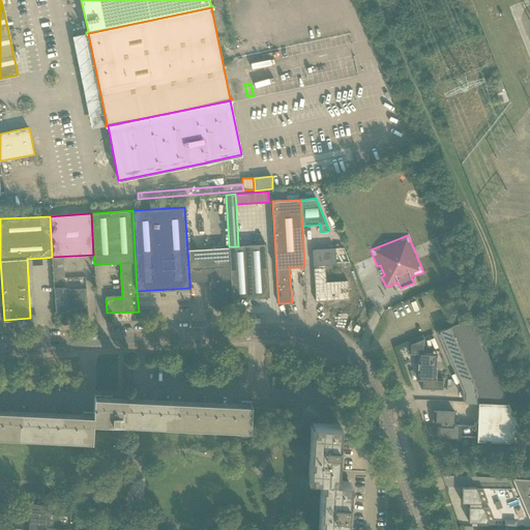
[(238,246),(229,246),(232,298),(269,296),(266,244),(238,246)]
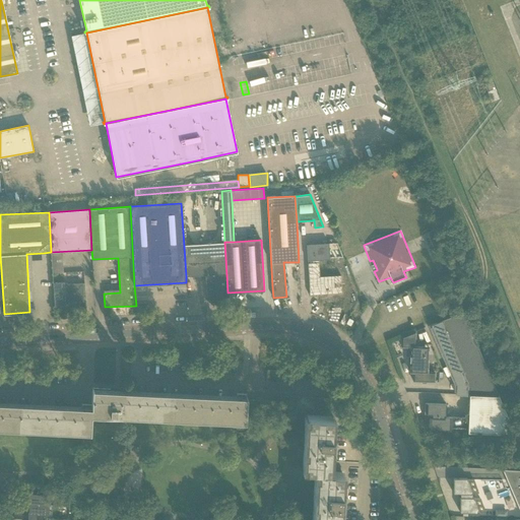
[(224,243),(184,246),(186,276),(205,275),(207,301),(228,300),(228,293),(224,242),(224,243)]
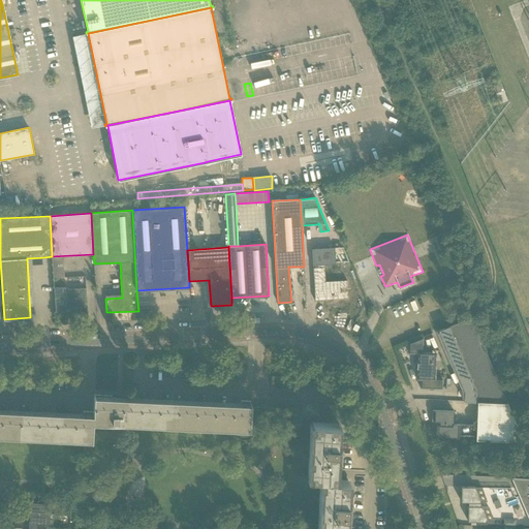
[(312,249),(313,266),(324,265),(336,265),(335,248),(312,249)]
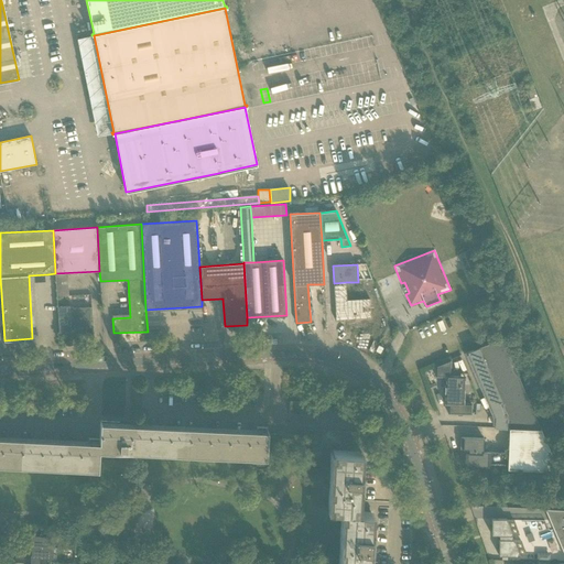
[(346,282),(334,283),(335,301),(336,321),(370,318),(369,299),(347,300),(346,282)]
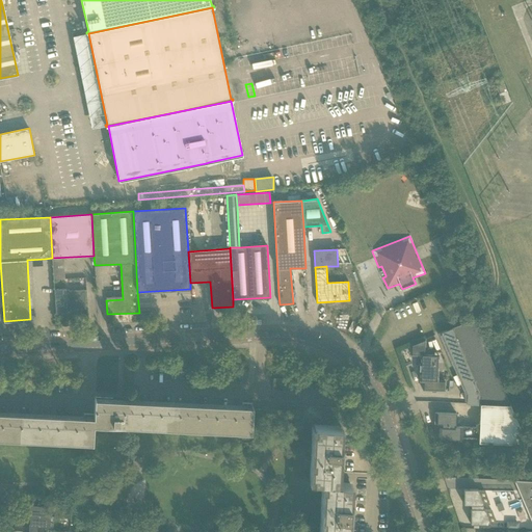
[(64,267),(53,268),(54,280),(64,280),(64,267)]
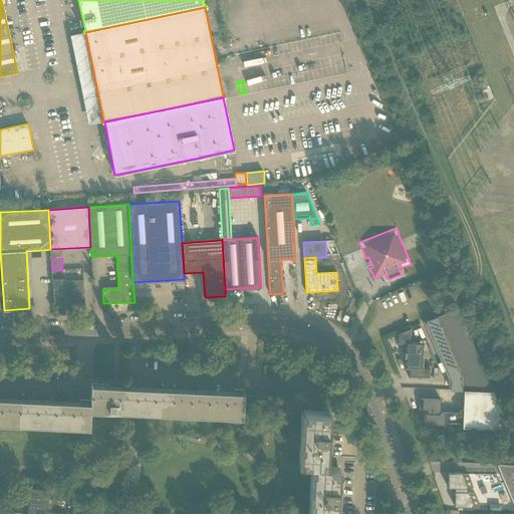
[(63,279),(52,280),(54,303),(65,302),(65,299),(82,298),(81,280),(63,281),(63,279)]
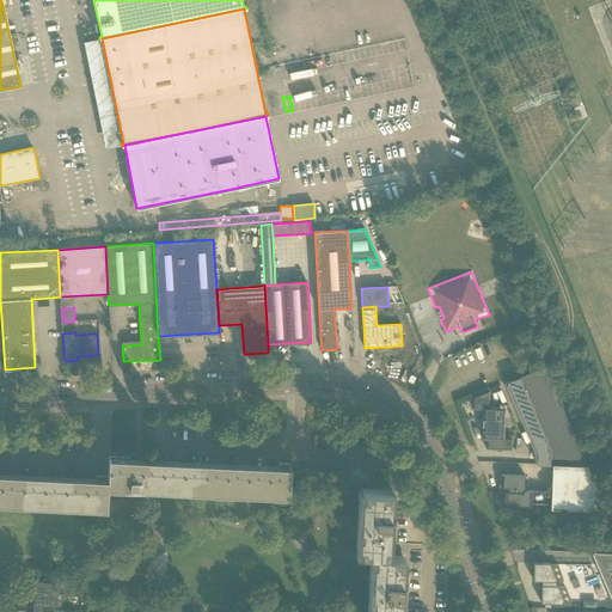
[(549,461),(586,463),(545,367),(507,383),(534,447),(537,452),(536,465),(549,465),(549,461)]
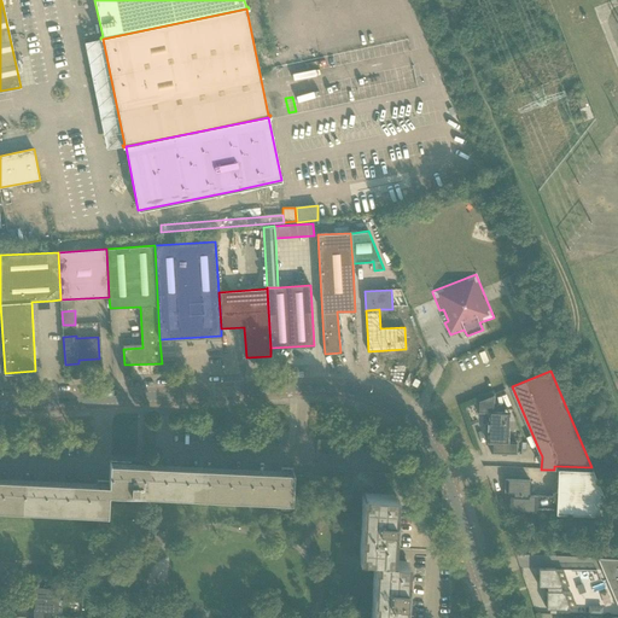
[(494,394),(478,400),(477,413),(489,413),(489,423),(488,423),(488,424),(485,425),(485,429),(488,431),(488,433),(488,438),(488,443),(491,443),(491,453),(501,454),(502,455),(506,455),(507,454),(517,454),(517,443),(508,442),(508,441),(507,441),(507,442),(503,442),(505,412),(494,412),(494,394)]
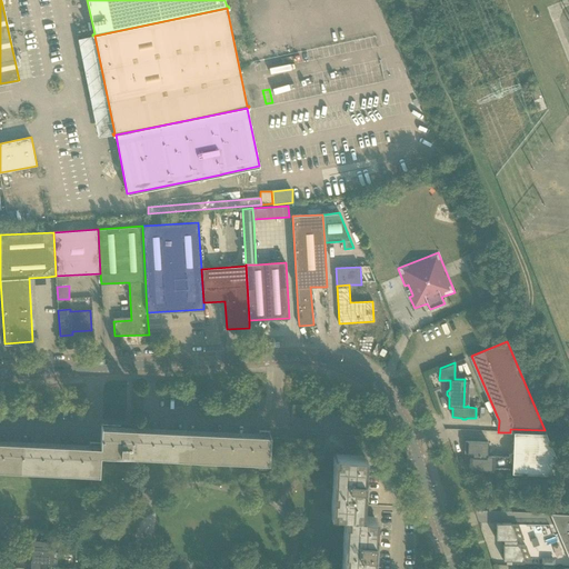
[(100,437),(100,442),(101,442),(100,453),(105,455),(125,456),(129,456),(132,456),(139,456),(182,458),(268,462),(269,451),(270,438),(270,431),(259,431),(259,433),(259,438),(143,431),(132,430),(132,427),(101,426),(100,437)]
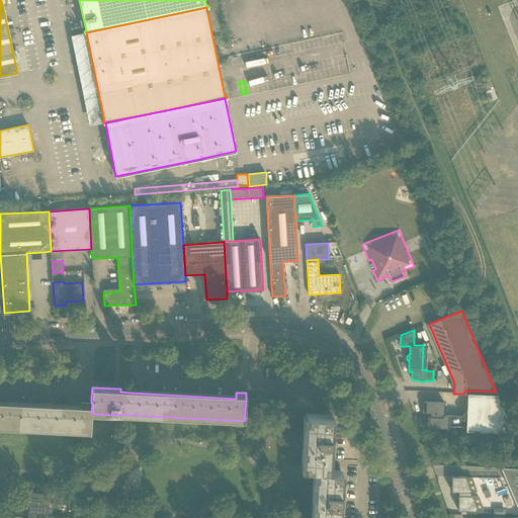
[(448,428),(448,426),(448,422),(456,423),(455,427),(466,427),(466,431),(514,433),(497,395),(467,394),(466,413),(465,413),(463,414),(462,416),(443,415),(444,403),(424,402),(423,413),(431,413),(430,417),(429,417),(428,428),(448,428)]
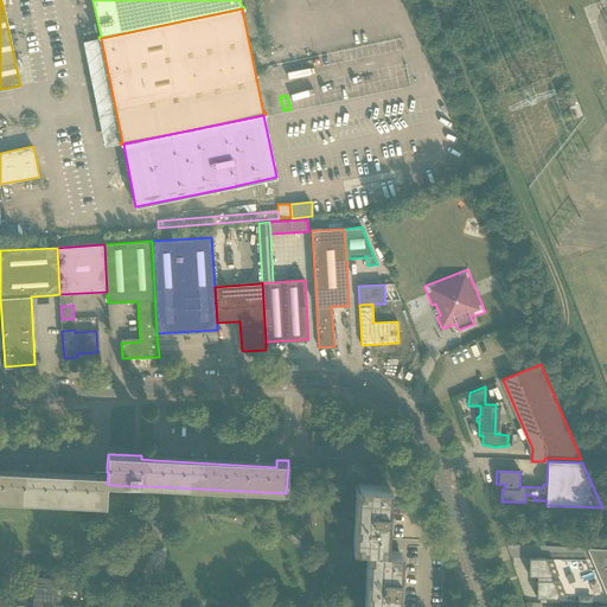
[(312,468),(311,483),(319,483),(320,475),(327,477),(327,468),(312,468)]
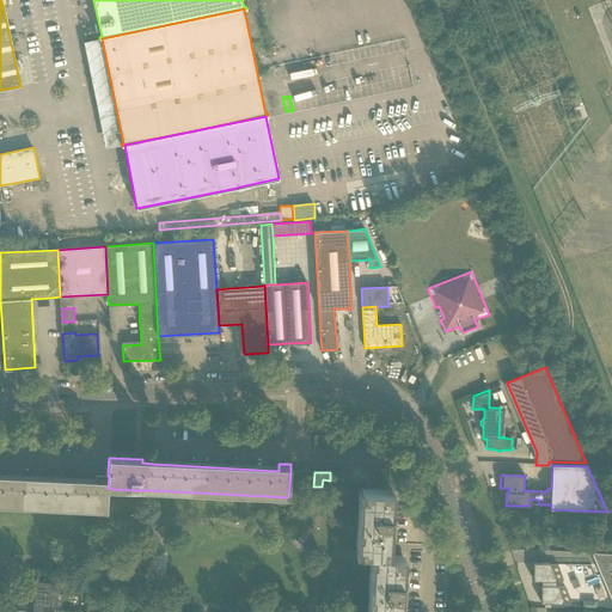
[(0,505),(106,510),(108,488),(109,476),(108,476),(97,476),(97,478),(97,483),(0,477),(0,505)]
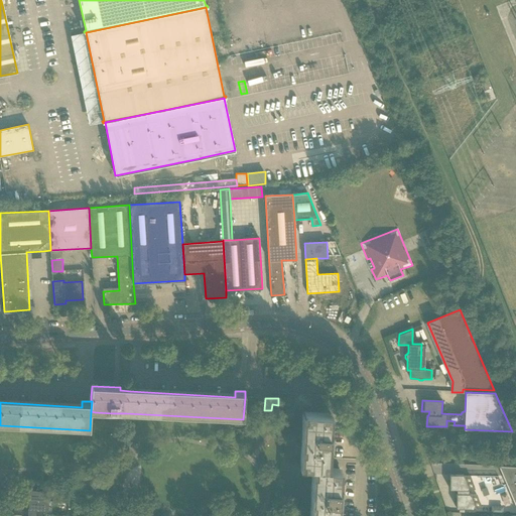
[(328,468),(330,413),(304,412),(301,468),(314,468),(311,515),(337,515),(340,469),(328,468)]
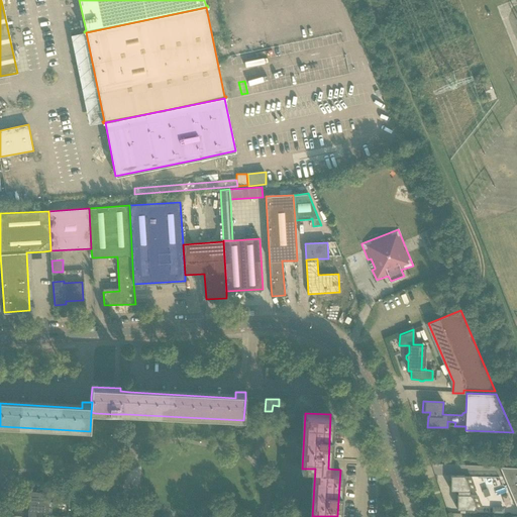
[(500,466),(499,467),(516,507),(516,467),(500,467),(500,466)]
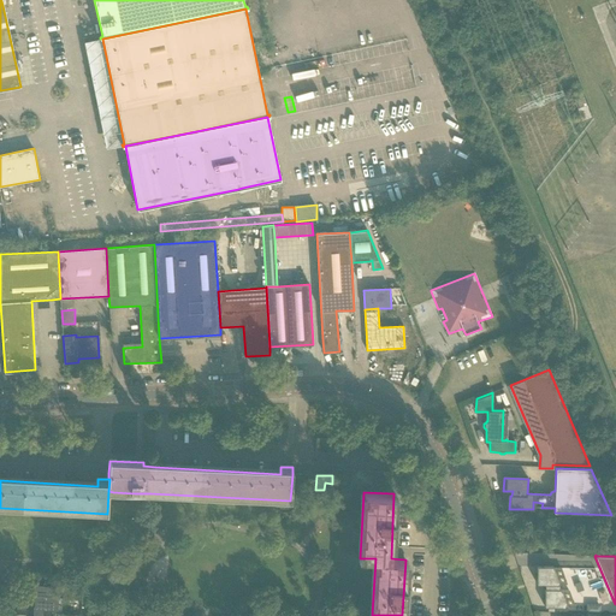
[(537,567),(537,585),(543,585),(545,585),(545,590),(545,606),(568,608),(568,606),(574,606),(569,590),(562,590),(560,590),(560,585),(560,584),(567,584),(561,568),(554,568),(554,567),(537,567)]
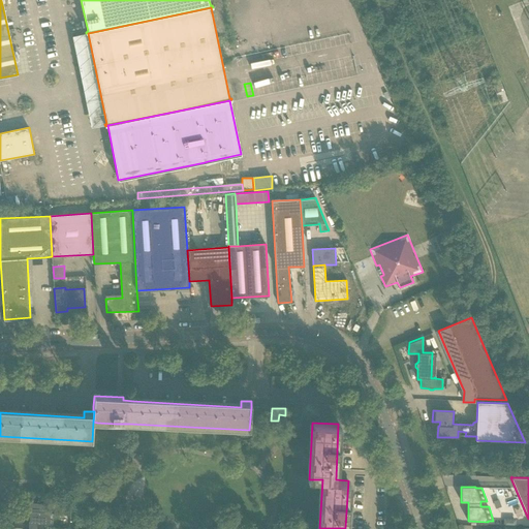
[(16,508),(16,515),(23,515),(23,512),(30,512),(29,518),(36,518),(36,517),(36,511),(50,512),(51,504),(30,503),(30,506),(30,507),(16,507),(16,508)]
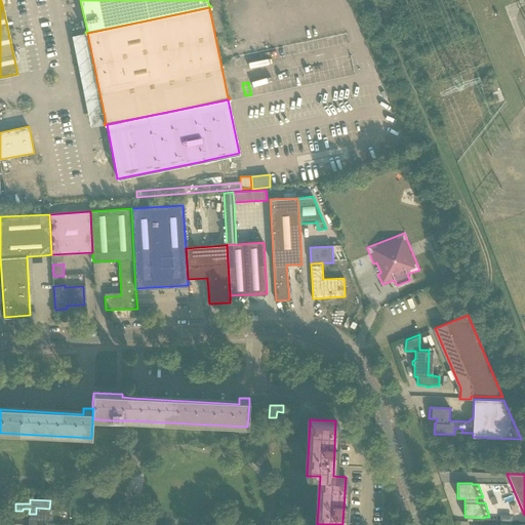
[(14,518),(14,520),(23,520),(23,518),(29,518),(29,522),(29,523),(43,523),(43,522),(43,520),(49,520),(49,519),(49,509),(36,508),(36,513),(36,514),(29,514),(14,513),(14,518)]
